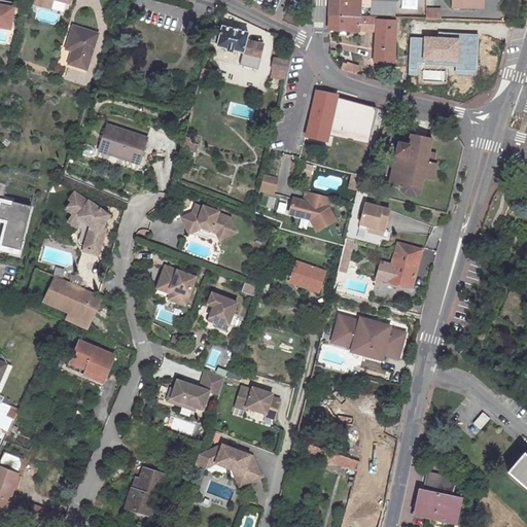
[(0,0),(0,26),(11,28),(15,3),(0,0)]
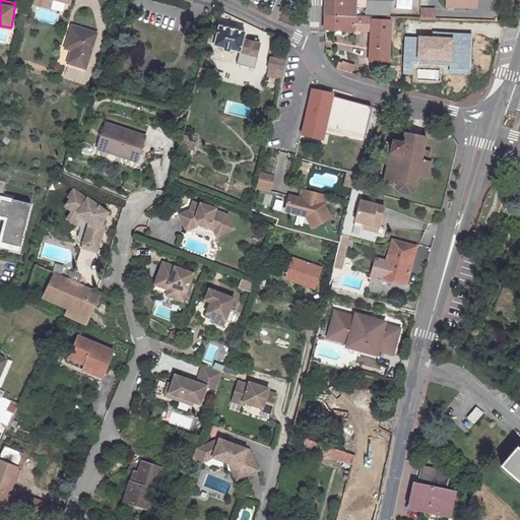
[(42,0),(41,7),(50,10),(53,1),(50,0),(42,0)]
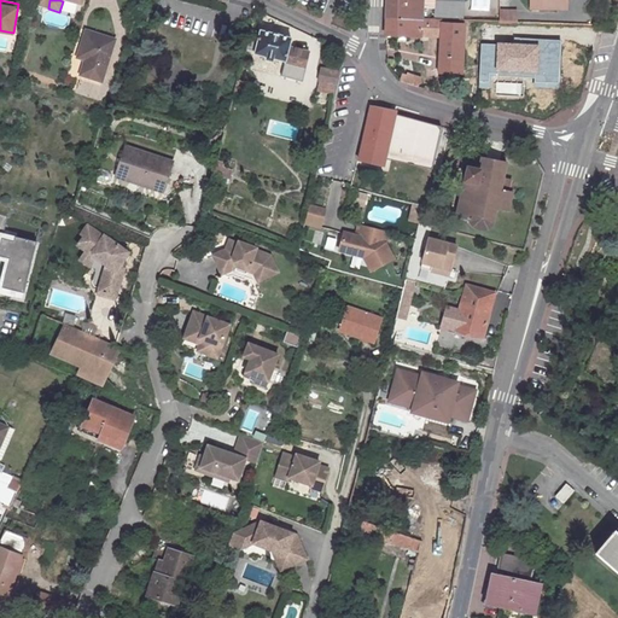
[(421,19),(421,0),(386,0),(386,18),(421,19)]
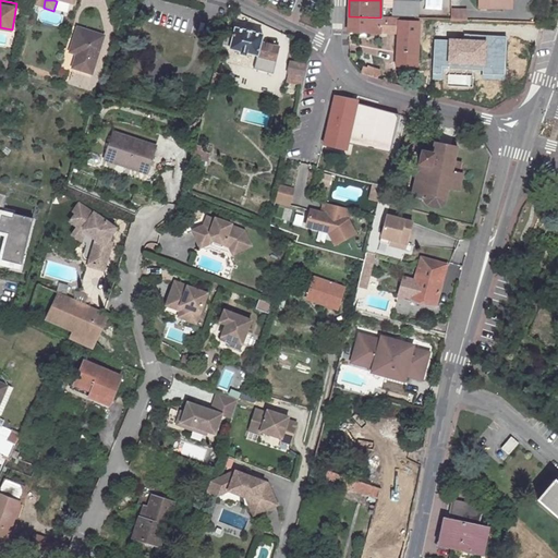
[(450,11),(450,20),(464,21),(464,11),(450,11)]
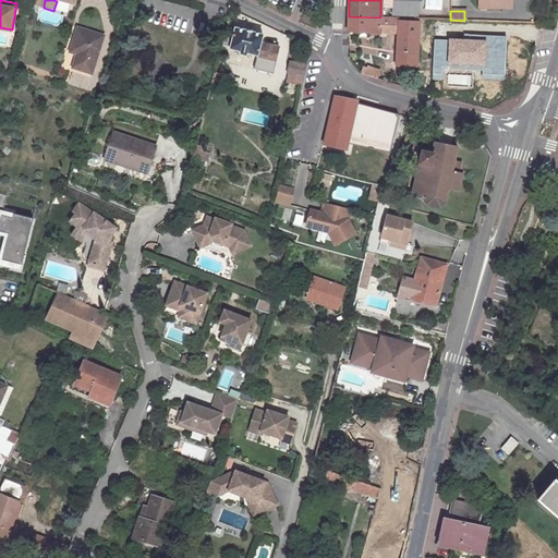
[(349,16),(348,32),(379,33),(380,17),(349,16)]
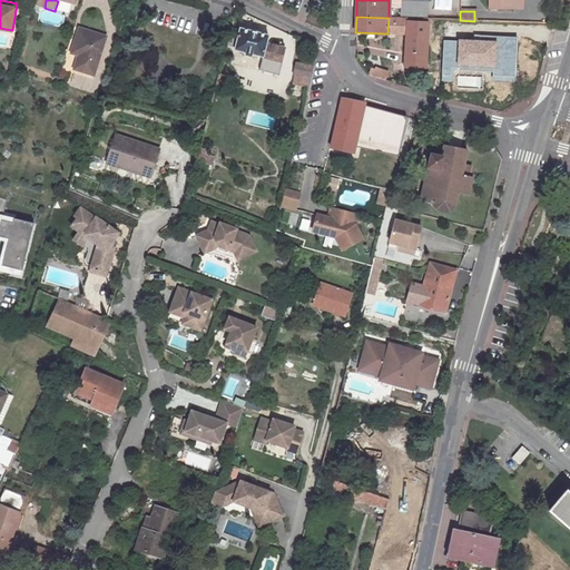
[(405,35),(406,21),(406,19),(389,18),(387,33),(405,35)]
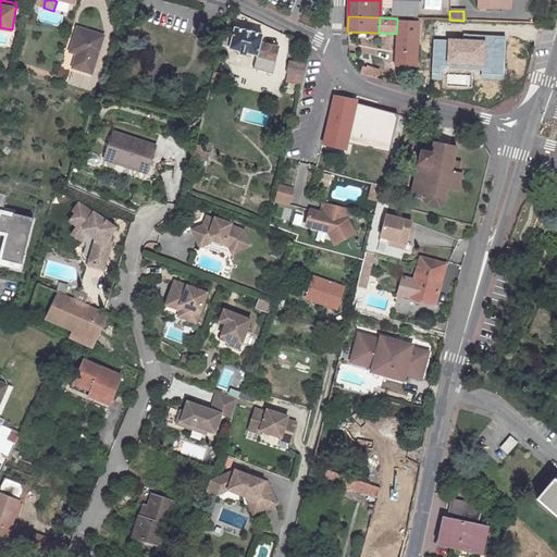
[(396,34),(395,65),(416,66),(418,22),(397,21),(396,34)]
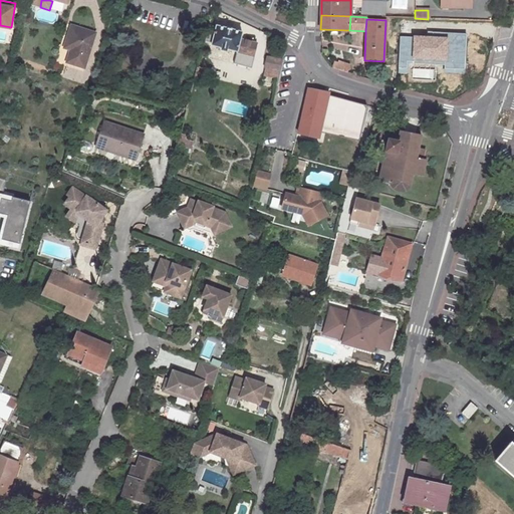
[(211,45),(254,56),(256,44),(239,39),(241,32),(216,26),(215,27),(206,25),(202,39),(211,41),(211,45)]
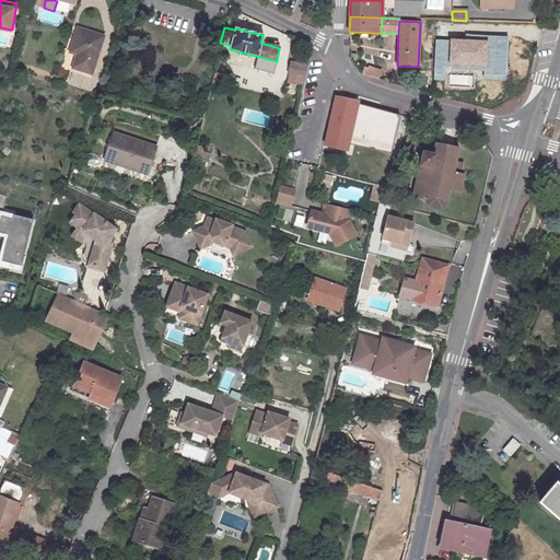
[(80,48),(78,55),(73,68),(92,73),(104,37),(78,28),(72,46),(80,48)]
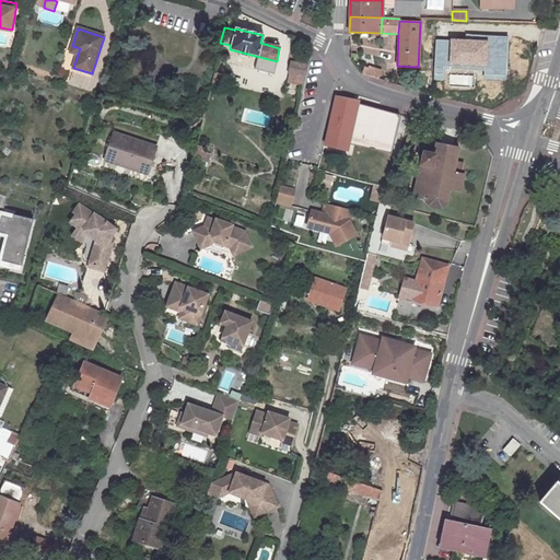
[(290,74),(289,82),(302,85),(306,65),(291,61),(289,73),(290,74)]
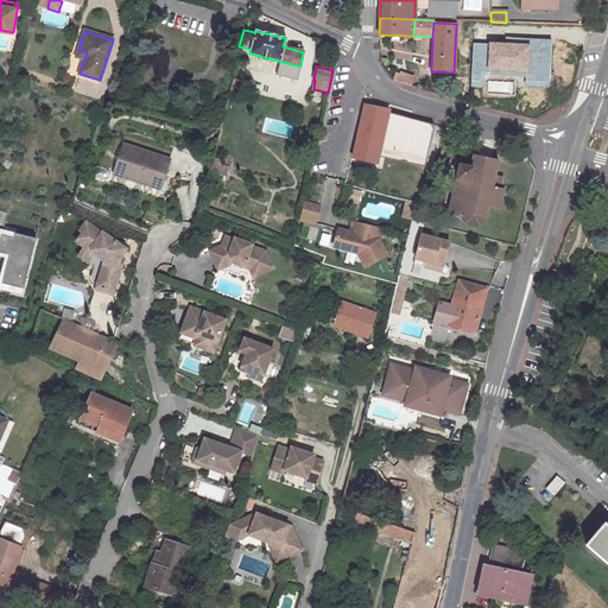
[(413,78),(400,74),(398,81),(411,86),(413,78)]
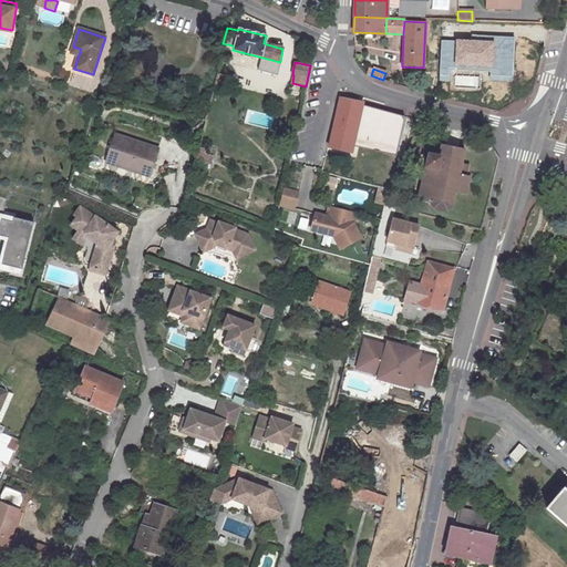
[(214,82),(224,85),(226,76),(216,74),(214,82)]
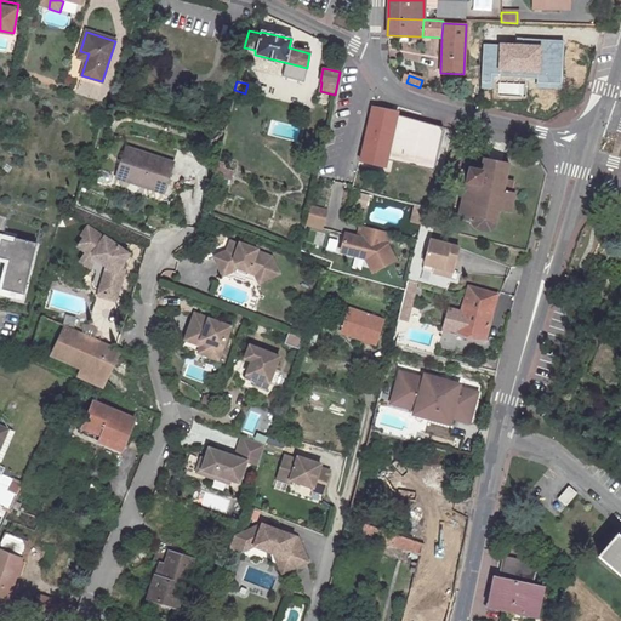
[(376,106),(364,163),(392,169),(393,160),(403,117),(404,112),(376,106)]
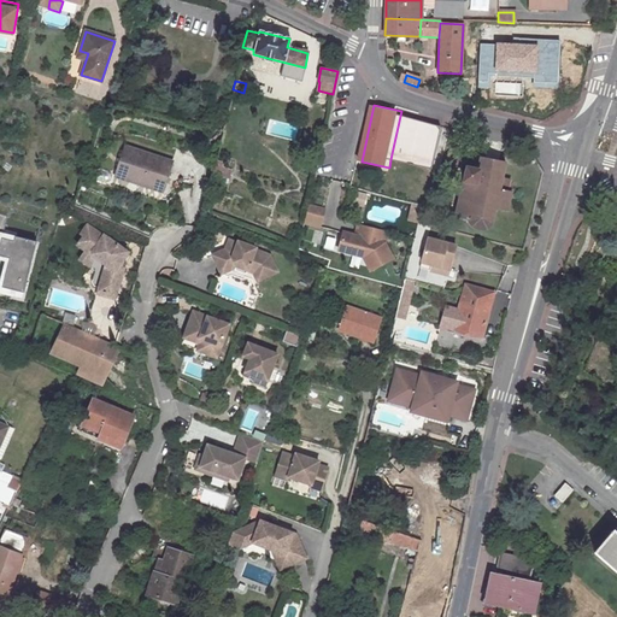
[(446,128),(400,116),(391,159),(436,170),(446,128)]
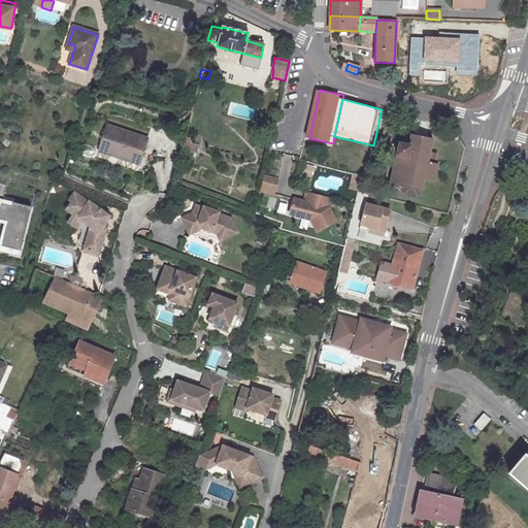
[(118,157),(138,164),(142,152),(165,158),(166,146),(107,127),(99,151),(110,155),(111,152),(119,154),(118,157)]
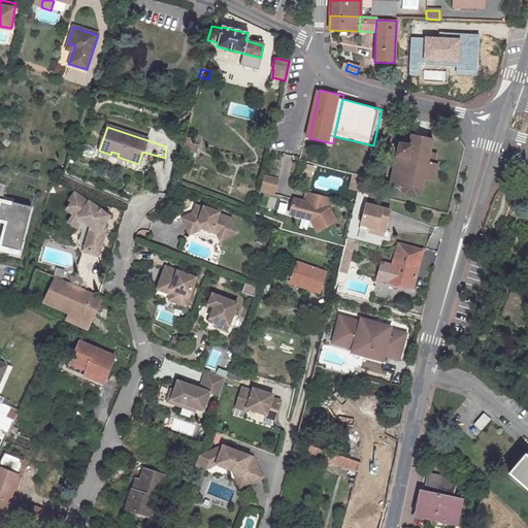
[(167,134),(176,137),(178,132),(169,129),(167,134)]
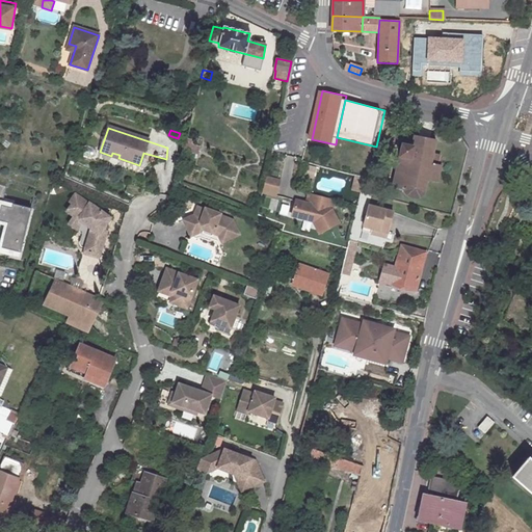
[(402,143),(392,188),(404,190),(404,193),(406,195),(408,196),(413,197),(417,197),(420,195),(423,192),(424,189),(426,180),(436,182),(441,165),(436,164),(439,155),(431,153),(434,139),(414,135),(411,145),(402,143)]
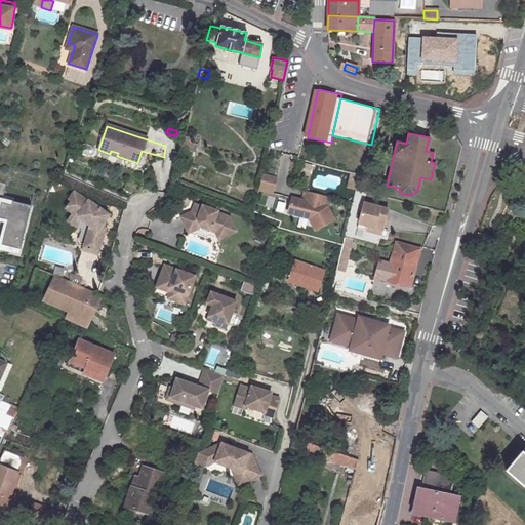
[(180,147),(194,151),(196,145),(188,142),(189,139),(183,137),(180,147)]
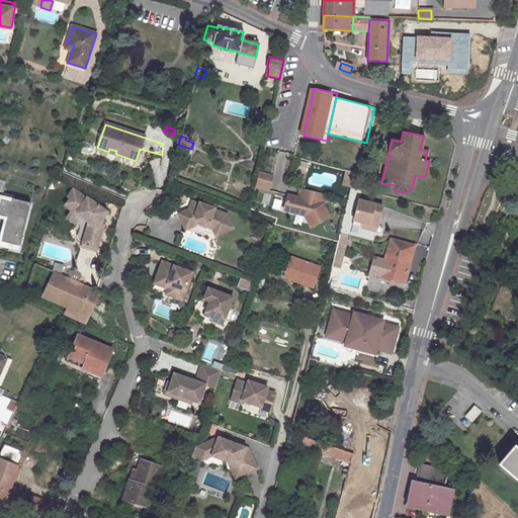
[(162,155),(140,149),(136,161),(145,164),(148,161),(153,159),(157,158),(162,158),(162,155)]
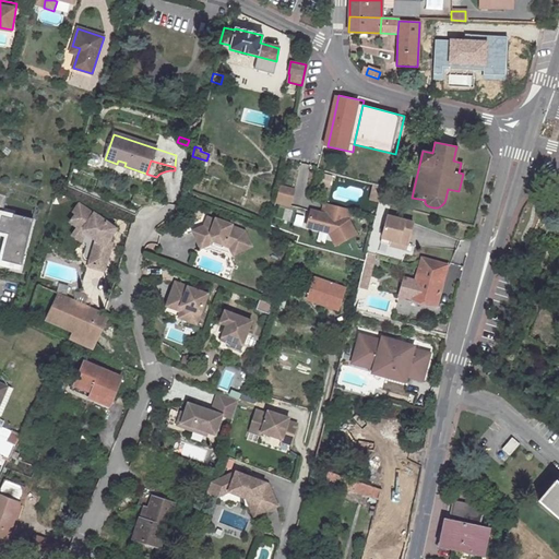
[(381,187),(373,185),(370,199),(378,201),(381,187)]
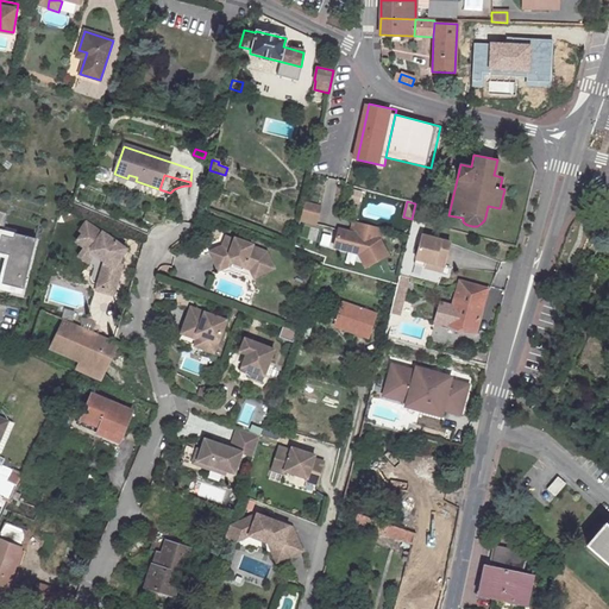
[(319,208),(303,205),(302,211),(318,214),(319,208)]
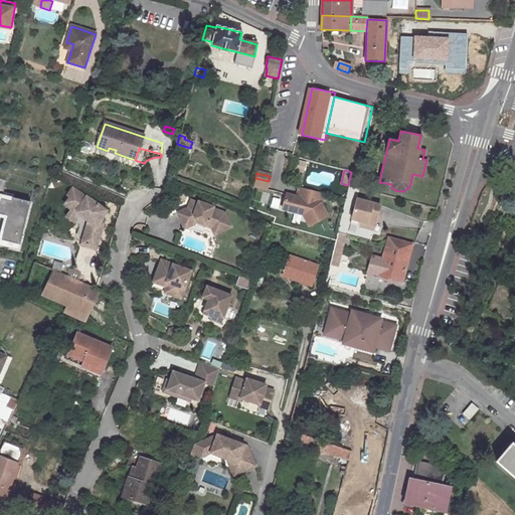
[(0,177),(0,215),(6,217),(0,240),(0,244),(21,249),(33,200),(5,193),(8,179),(0,177)]
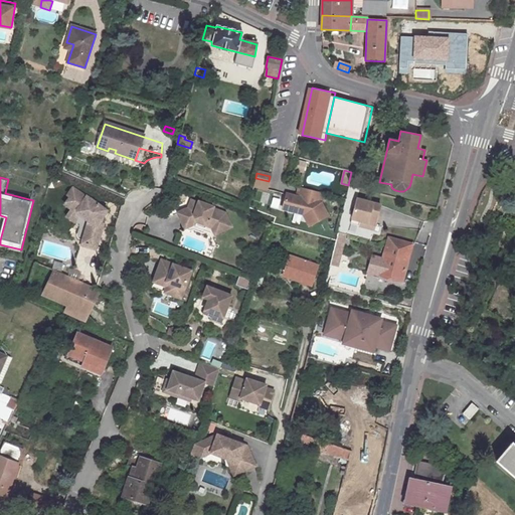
[(269,181),(255,178),(253,187),(267,190),(269,181)]
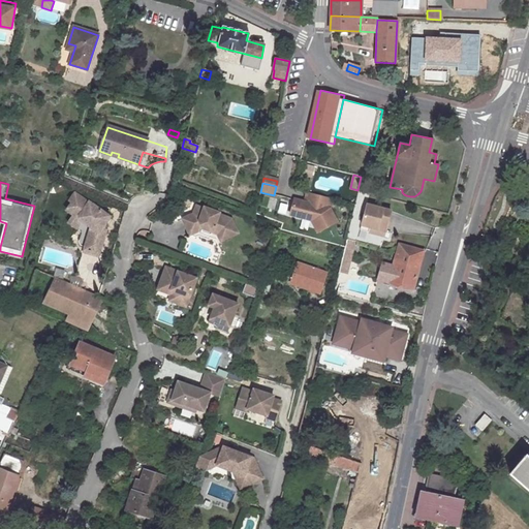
[(306,192),(304,201),(293,199),(290,215),(311,220),(317,231),(336,222),(330,209),(333,199),(306,192)]
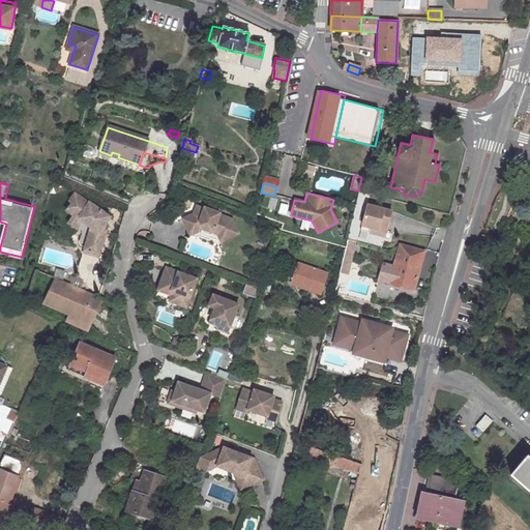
[(65,211),(72,216),(76,218),(79,217),(79,221),(81,223),(92,230),(88,236),(83,252),(98,256),(106,232),(102,231),(105,225),(104,224),(108,216),(88,203),(87,204),(74,195),(68,202),(71,204),(65,211)]
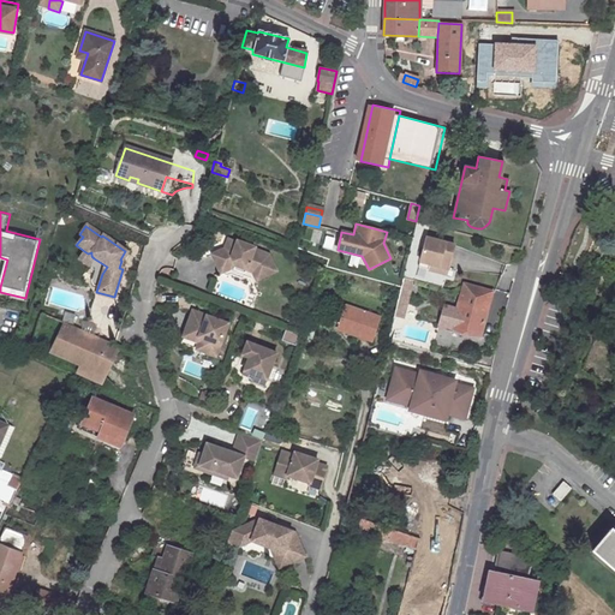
[(454,243),(427,236),(419,258),(448,267),(454,243)]
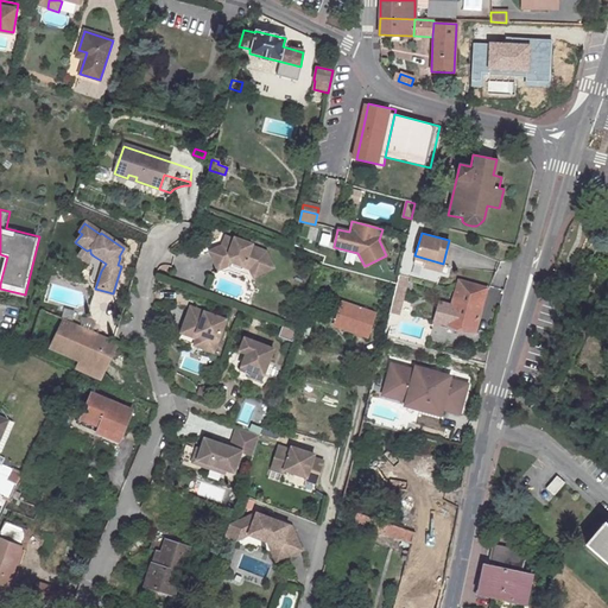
[(234,264),(251,271),(253,277),(272,267),(266,254),(252,248),(253,246),(235,239),(235,240),(227,238),(223,246),(210,252),(215,263),(217,261),(221,268),(234,264)]
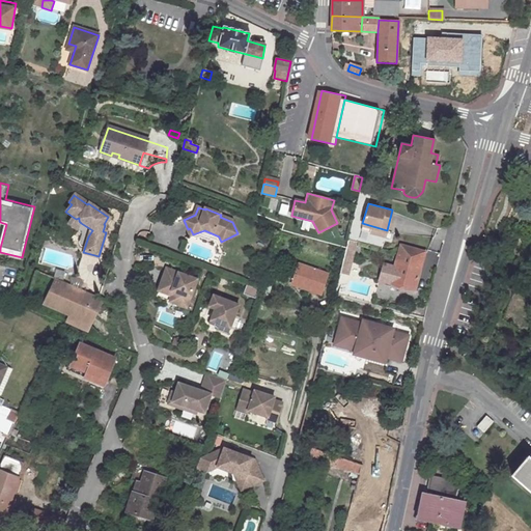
[(76,219),(73,217),(67,224),(76,230),(81,223),(79,221),(79,218),(76,219)]
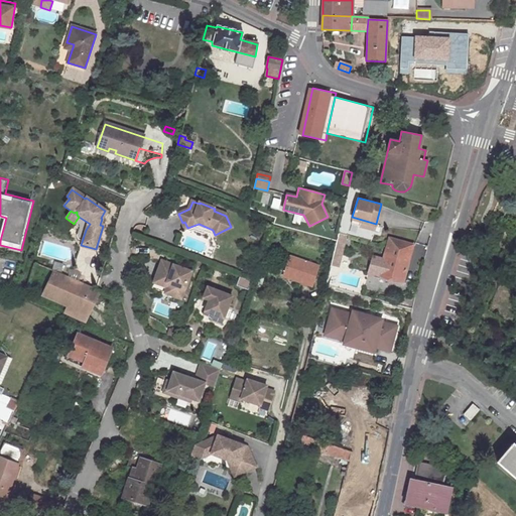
[(376,224),(352,217),(351,222),(374,229),(376,224)]
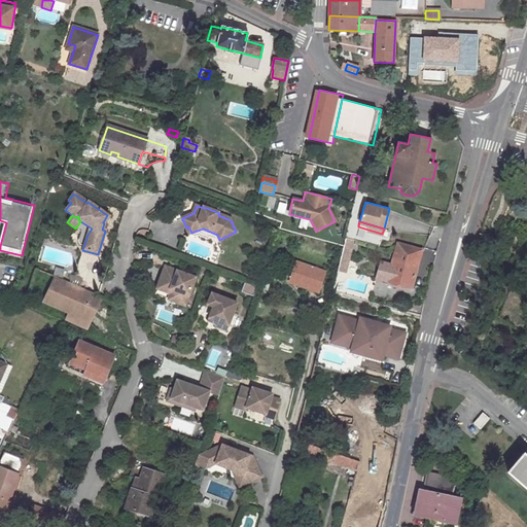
[(345,276),(354,240),(345,237),(337,274),(345,276)]
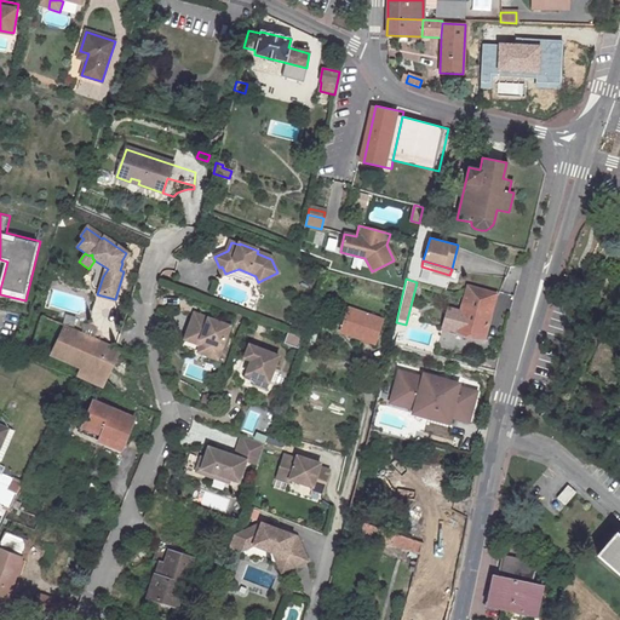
[(483,338),(495,296),(469,287),(455,329),(483,338)]
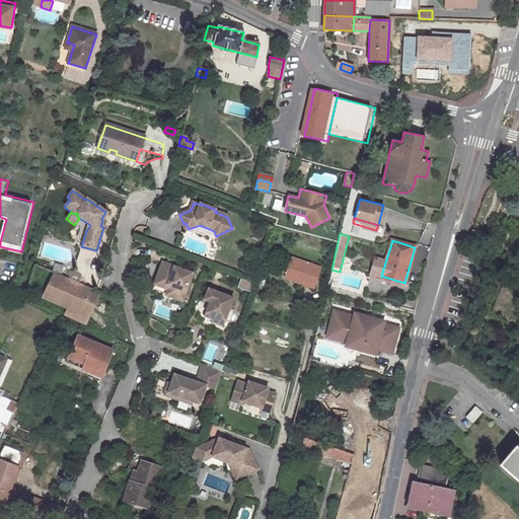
[(285,275),(299,281),(298,283),(312,288),(319,268),(291,257),(285,275)]
